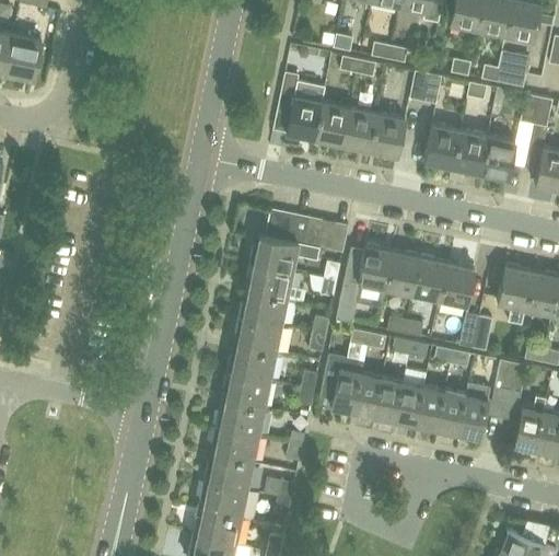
[(400,0),(399,7),(424,12),(423,20),(439,23),(443,0),(400,0)]
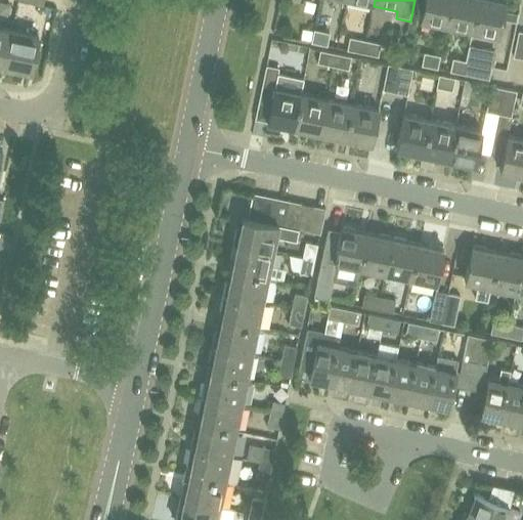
[(447,29),(452,0),(426,0),(421,23),(447,29)]
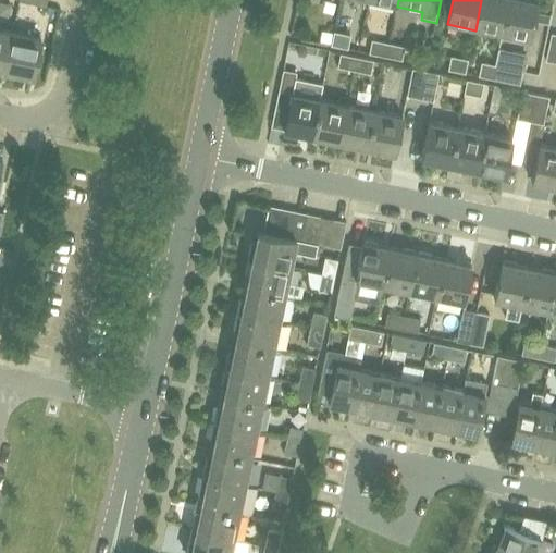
[(503,36),(509,0),(481,0),(476,31),(503,36)]
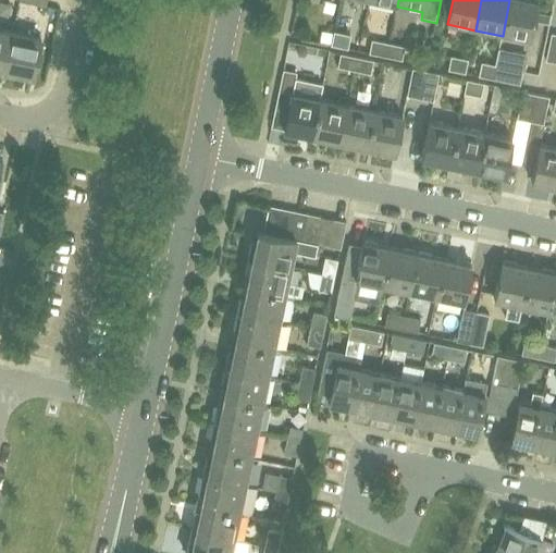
[(518,0),(509,0),(503,36),(531,41),(534,24),(535,16),(539,4),(518,0)]
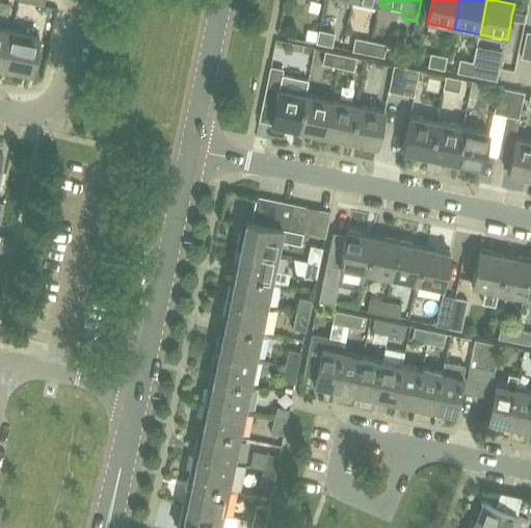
[(511,16),(510,23),(526,26),(526,24),(527,19),(511,16)]
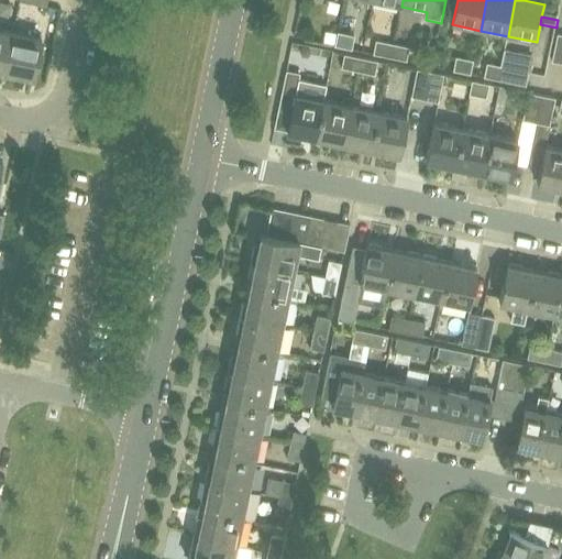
[(0,74),(6,75),(13,35),(0,32),(0,74)]
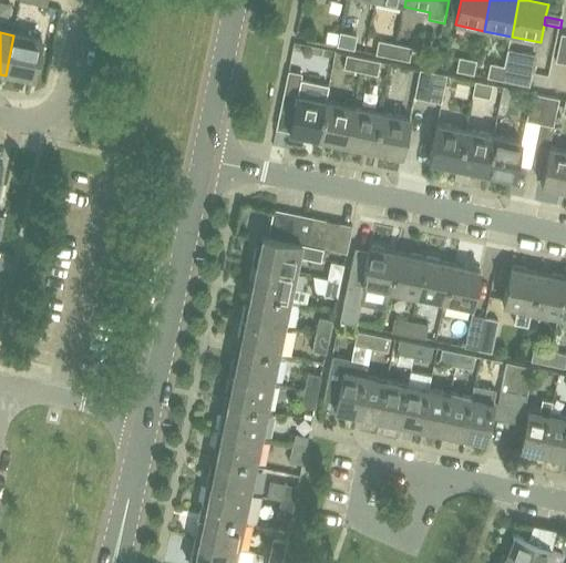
[(34,82),(42,41),(13,36),(6,75),(34,82)]
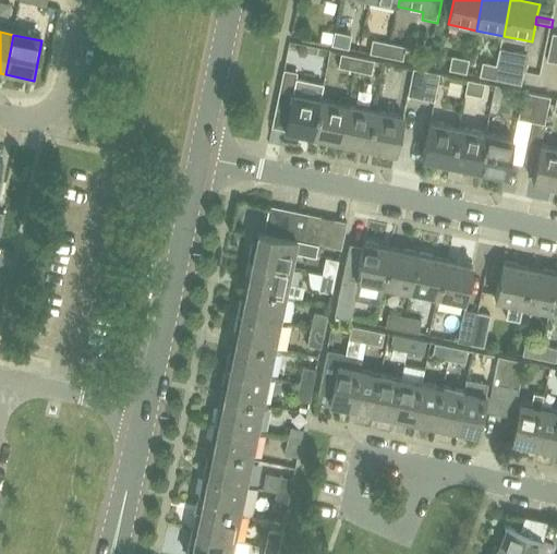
[(352,38),(336,35),(333,48),(349,52),(352,38)]
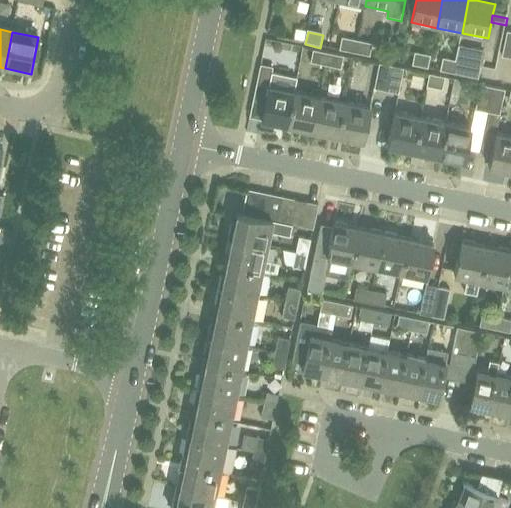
[(510,34),(508,34),(502,59),(510,60),(510,34)]
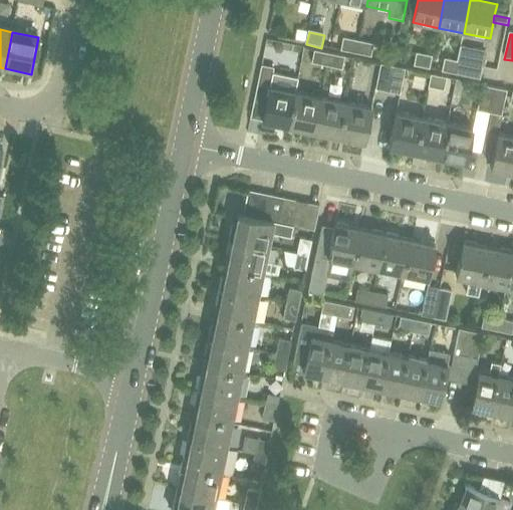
[(356,55),(358,43),(344,39),(341,52),(356,55)]
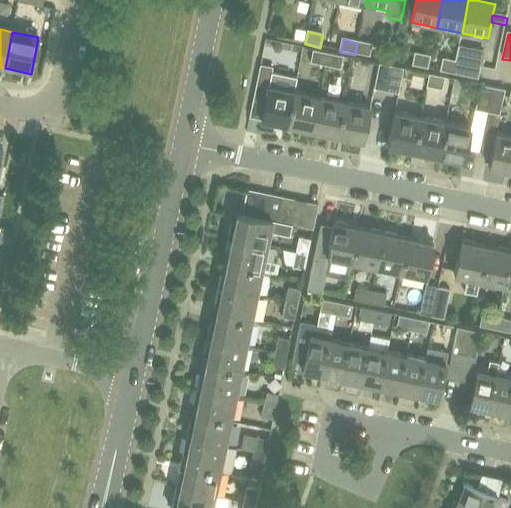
[(357,43),(355,55),(370,58),(373,46),(357,43)]
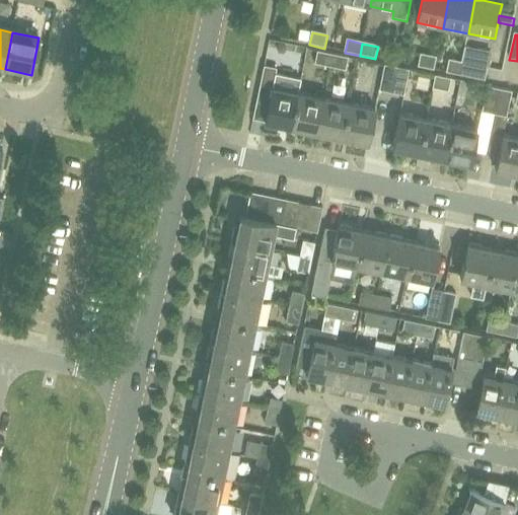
[(330,69),(334,57),(318,54),(315,66),(330,69)]
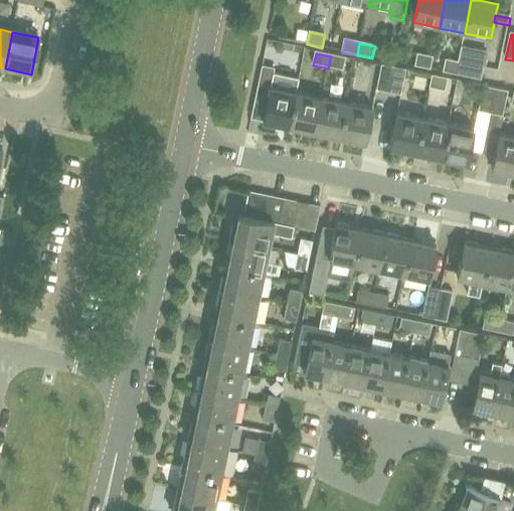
[(434,58),(418,55),(415,67),(431,70),(434,58)]
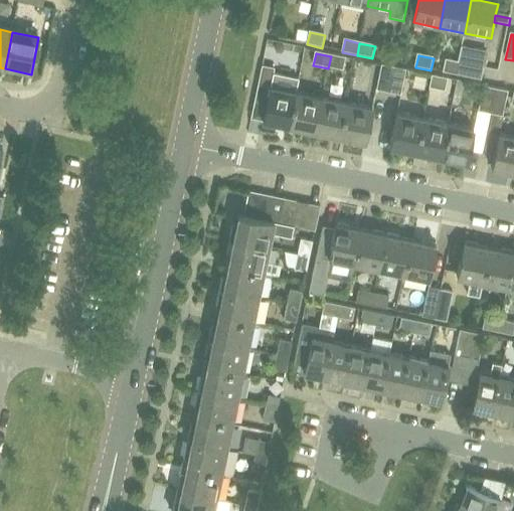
[(331,56),(328,68),(343,70),(346,58),(331,56)]
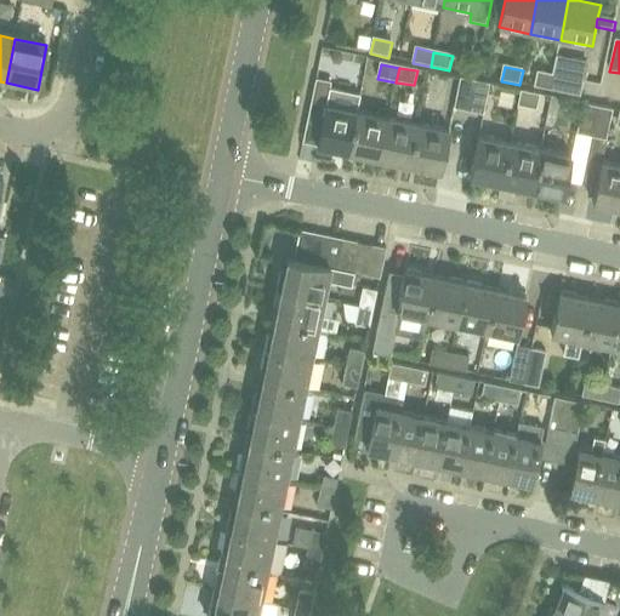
[(550,91),(553,77),(539,73),(535,89),(550,91)]
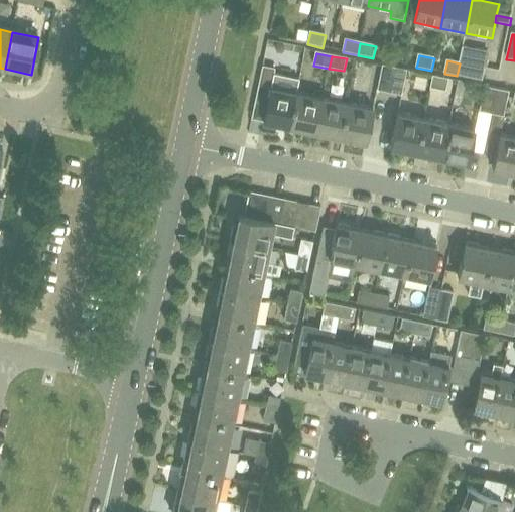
[(460,64),(457,76),(483,82),(485,70),(460,64)]
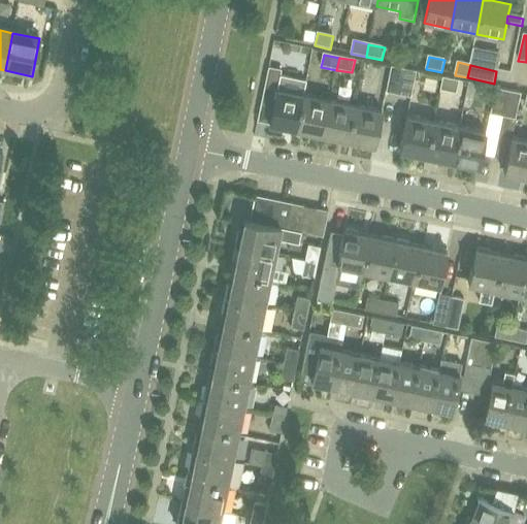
[(399,97),(404,71),(392,68),(387,94),(399,97)]
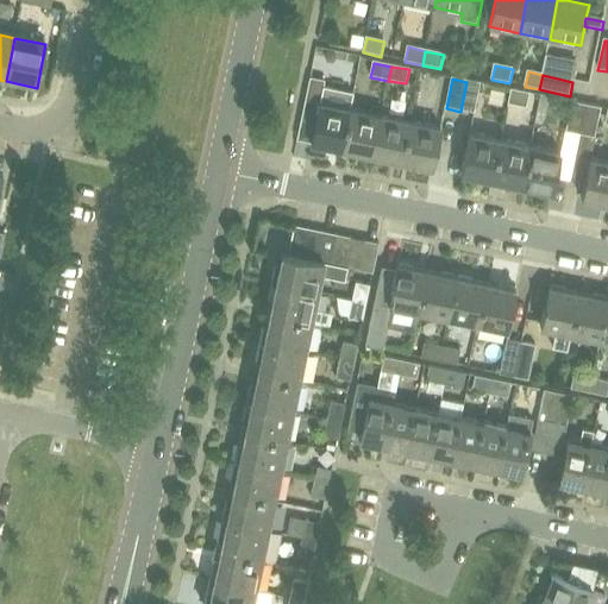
[(343,152),(351,112),(353,98),(324,90),(325,82),(311,80),(305,109),(319,112),(312,146),(343,152)]
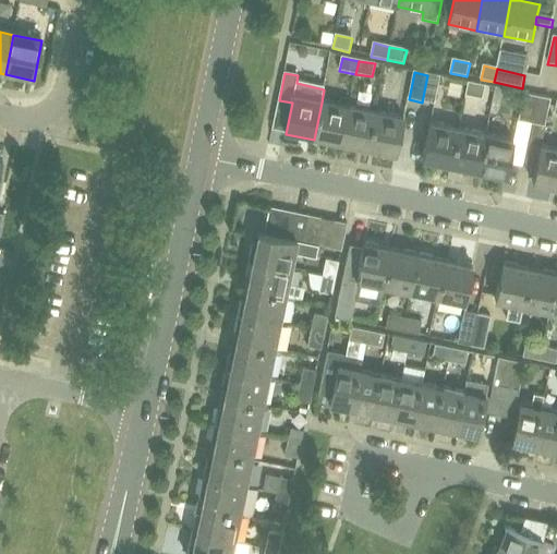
[(427,75),(422,103),(435,105),(440,77),(427,75)]
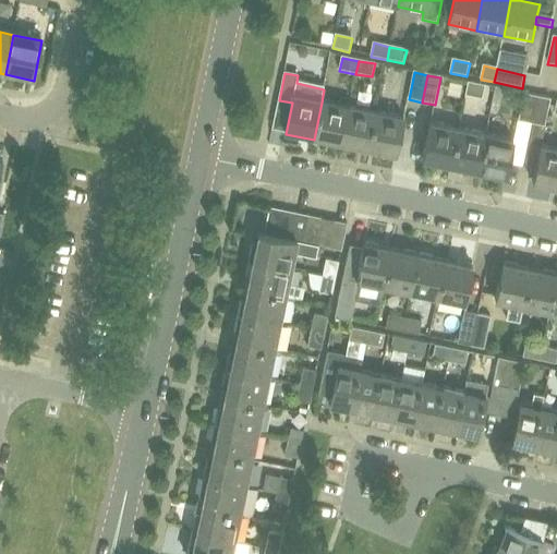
[(468,83),(465,97),(482,100),(485,87),(468,83)]
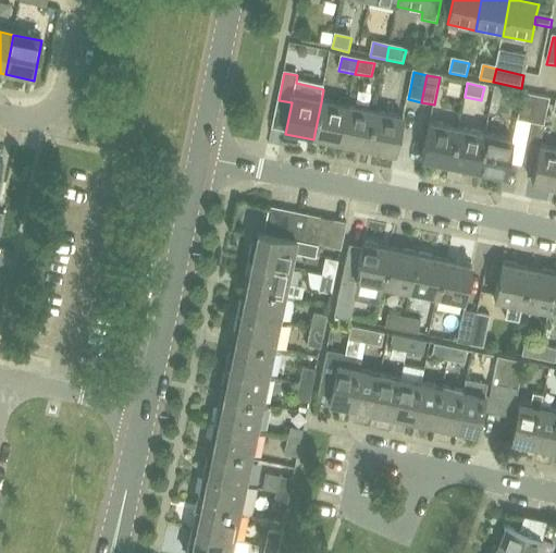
[(495,87),(490,113),(497,115),(503,89),(495,87)]
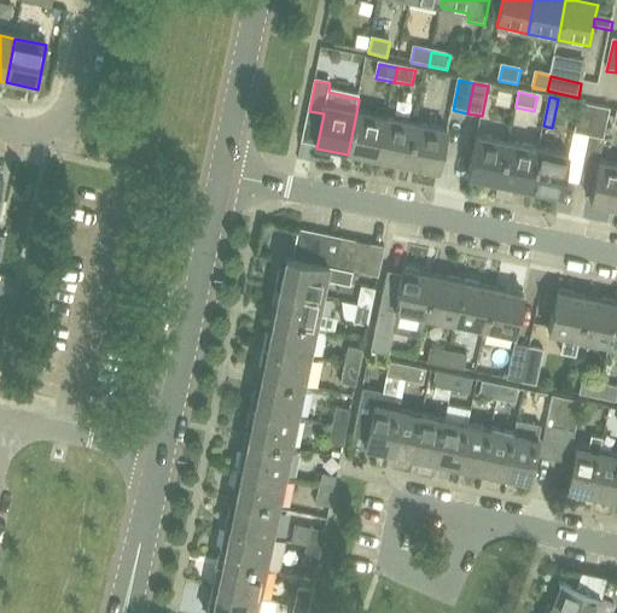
[(589,139),(595,109),(581,106),(575,135),(589,139)]
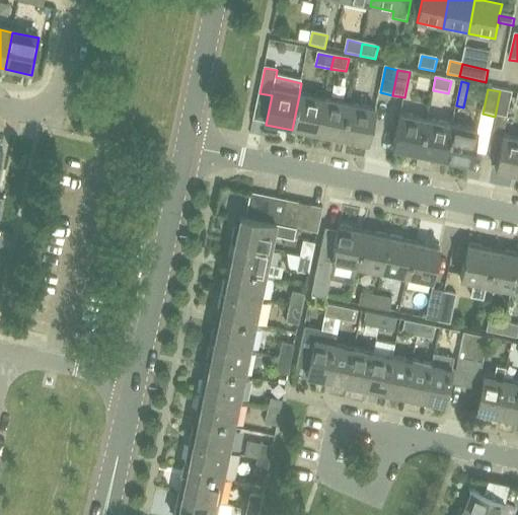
[(500,91),(495,117),(506,119),(507,119),(512,94),(500,91)]
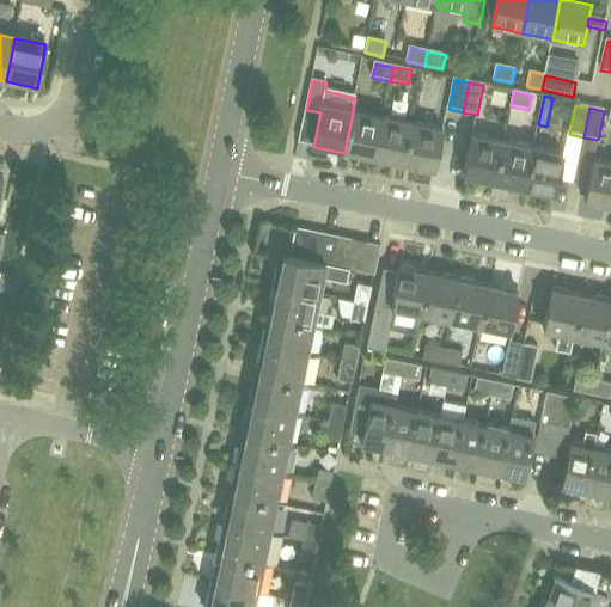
[(374,159),(383,118),(353,112),(344,153),(374,159)]
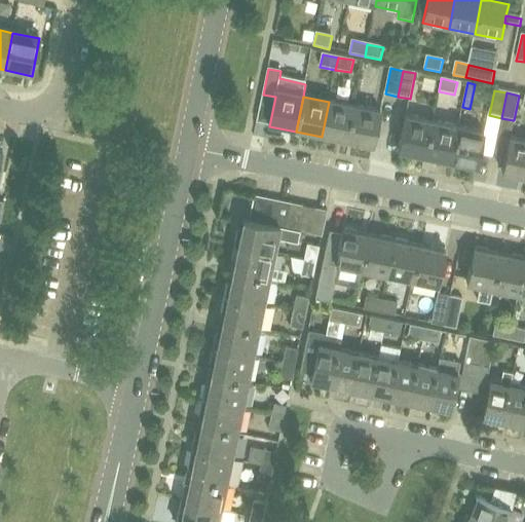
[(347,142),(354,107),(329,102),(322,137),(347,142)]
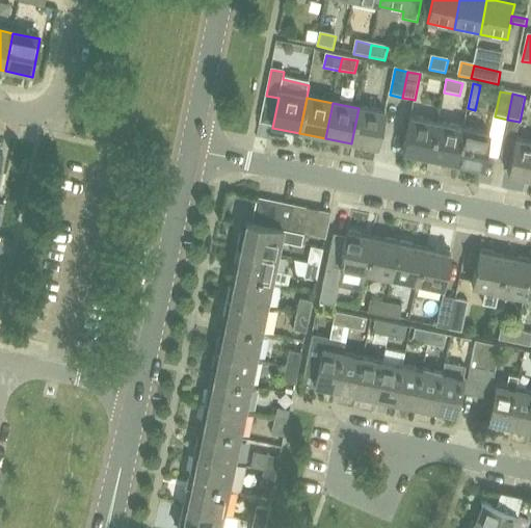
[(359,108),(351,143),(377,150),(385,113),(359,108)]
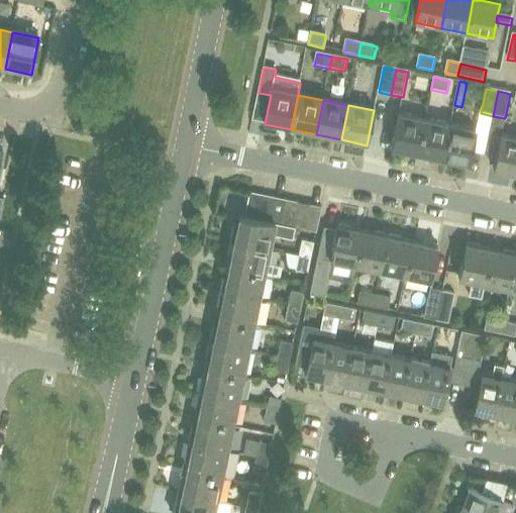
[(418,156),(425,121),(399,116),(392,150),(418,156)]
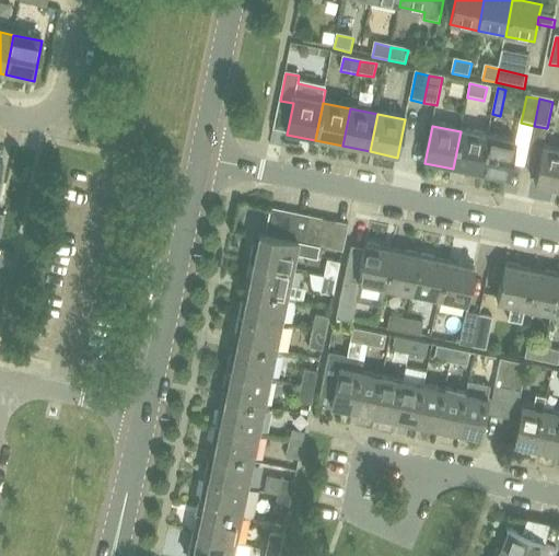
[(538,172),(543,149),(547,128),(546,128),(534,126),(525,170),(538,172)]
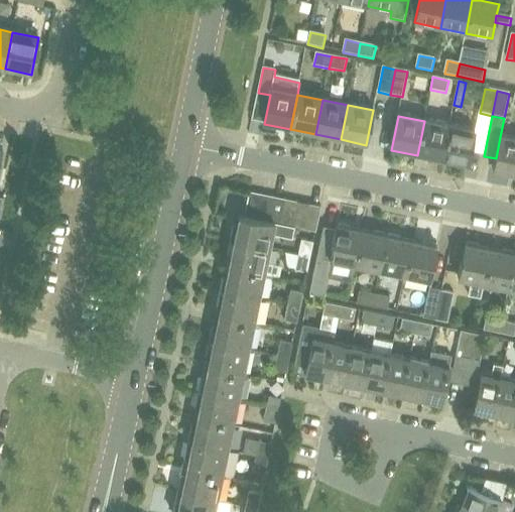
[(442,160),(449,126),(424,121),(417,155),(442,160)]
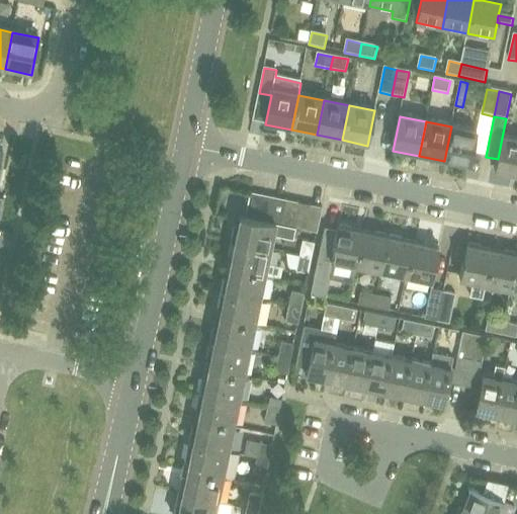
[(451,126),(444,161),(469,167),(477,132),(451,126)]
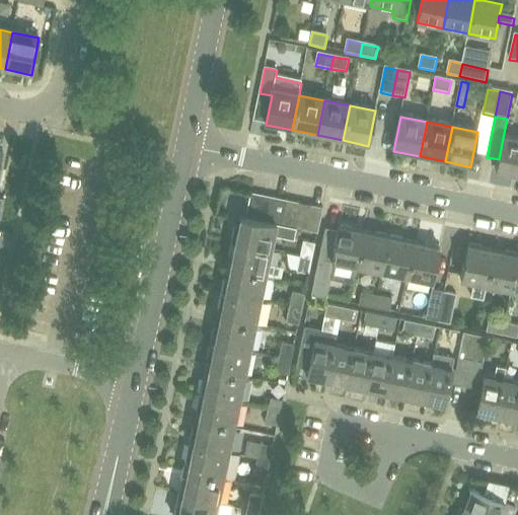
[(517,140),(503,138),(496,172),(517,176),(517,140)]
